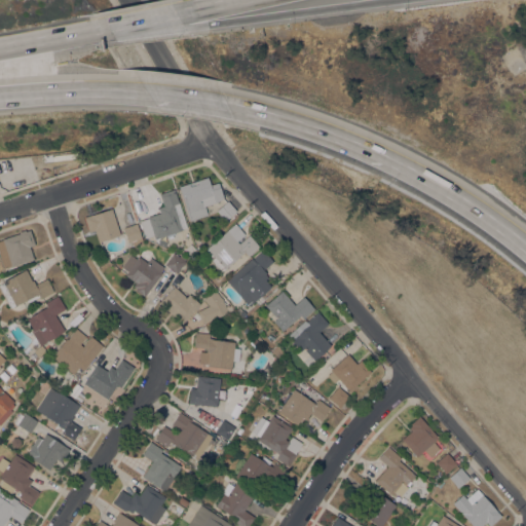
[(208,177),(210,185),(218,182),(223,197),(215,202),(204,205),(208,215),(190,221),(179,186),(208,177)]
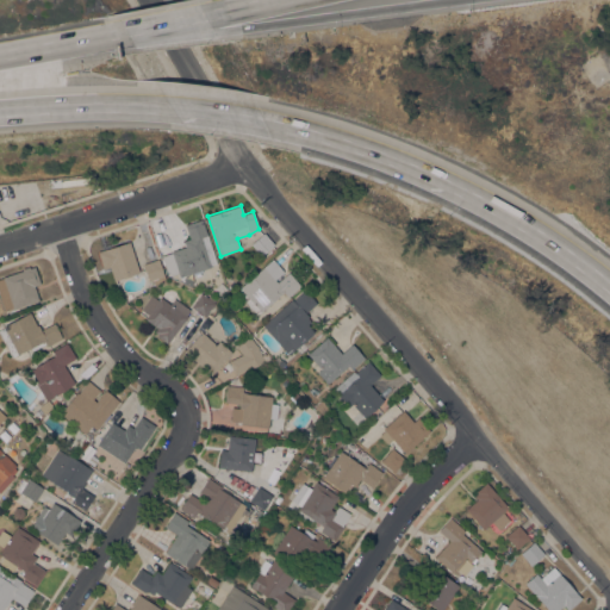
[(204,275),(194,278),(192,273),(180,277),(179,272),(168,275),(161,256),(172,253),(172,251),(186,247),(184,241),(190,238),(185,224),(201,219),(206,235),(200,237),(211,267),(201,269),(204,275)]
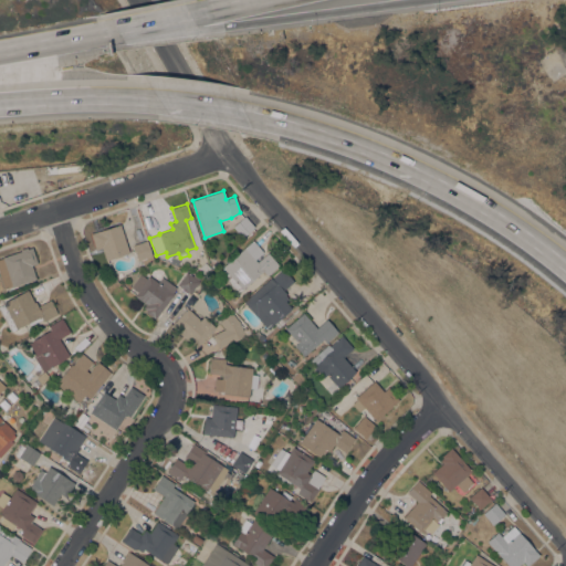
[(254,227),(242,238),(232,227),(244,216),(254,227)]
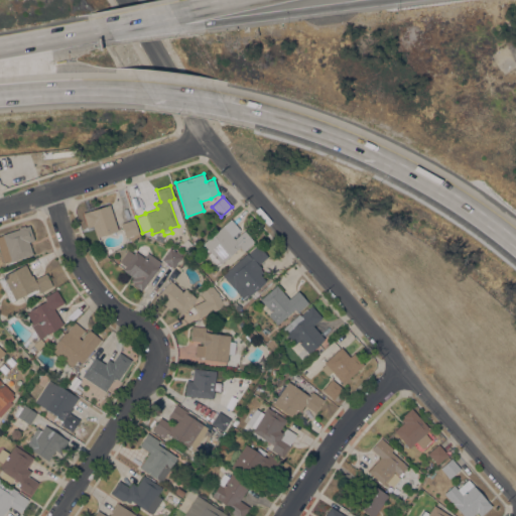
[(118,230),(96,238),(92,226),(87,227),(83,213),(109,204),(118,230)]
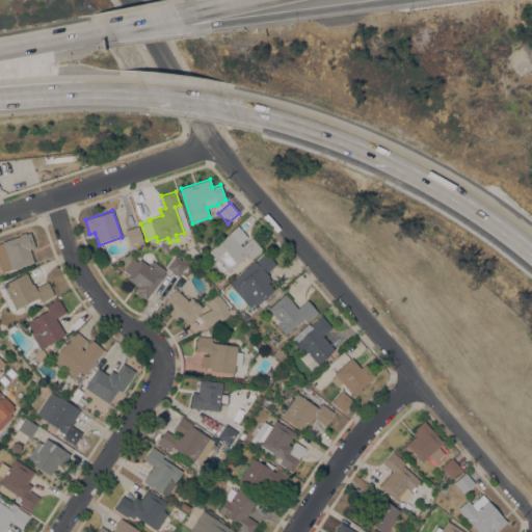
[(138,225),(143,240),(130,245),(125,230),(138,225)]
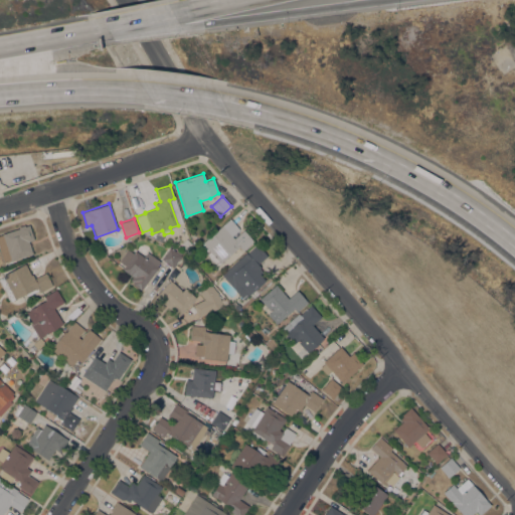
[(253,241),(243,250),(239,246),(220,263),(215,267),(198,247),(203,243),(202,242),(229,218),(230,219),(231,218),(235,223),(234,224),(239,229),(232,235),(234,238),(243,229),(253,241)]
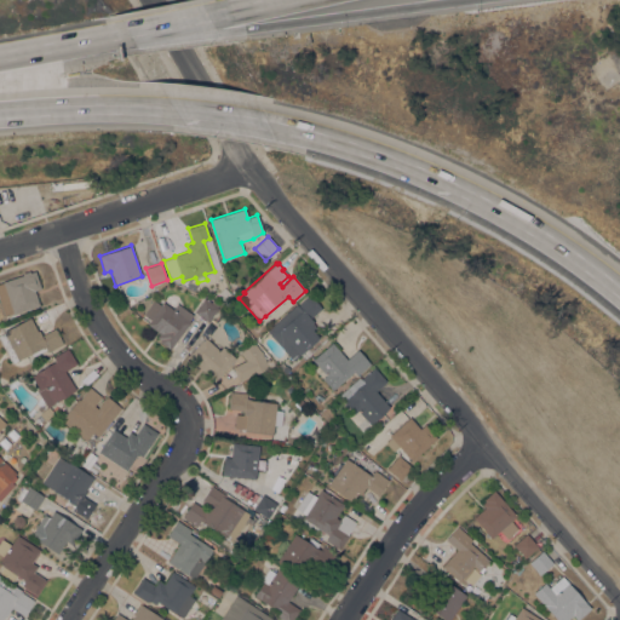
[(39,305),(13,314),(12,313),(5,316),(0,302),(0,282),(3,282),(3,281),(23,275),(22,273),(29,271),(29,273),(35,270),(41,288),(34,291),(39,305)]
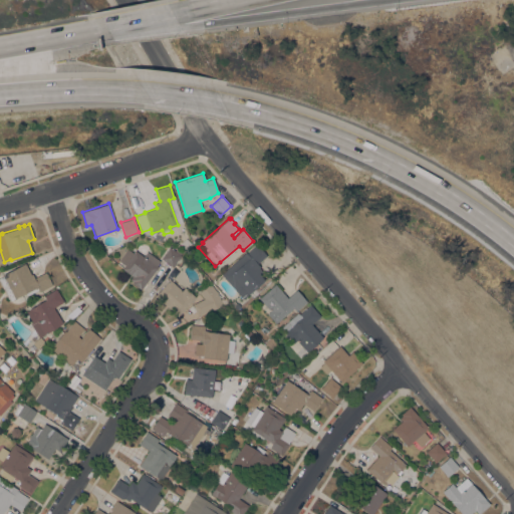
[(163,236),(161,241),(154,238),(156,233),(163,236)]
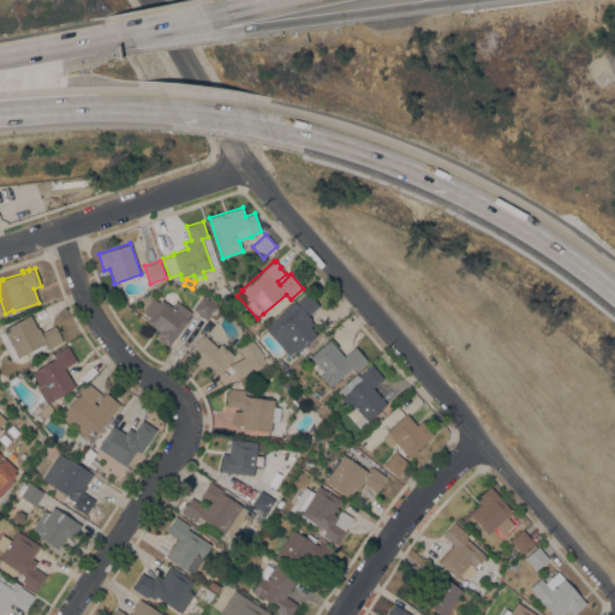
[(221,285),(228,292),(222,298),(215,291),(221,285)]
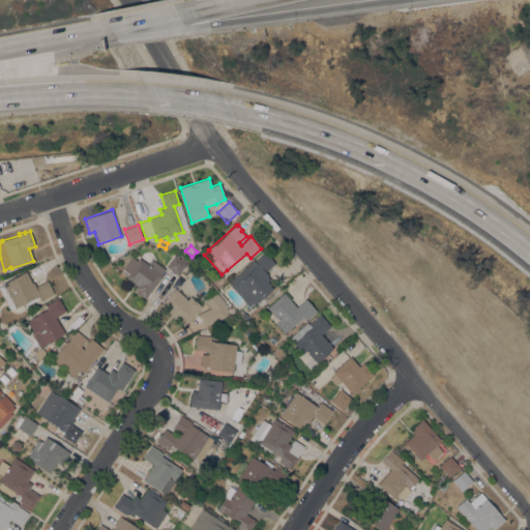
[(272,288),(251,307),(228,282),(254,260),(255,261),(264,252),(274,263),(265,271),(268,275),(267,276),(270,278),(267,282),(272,288)]
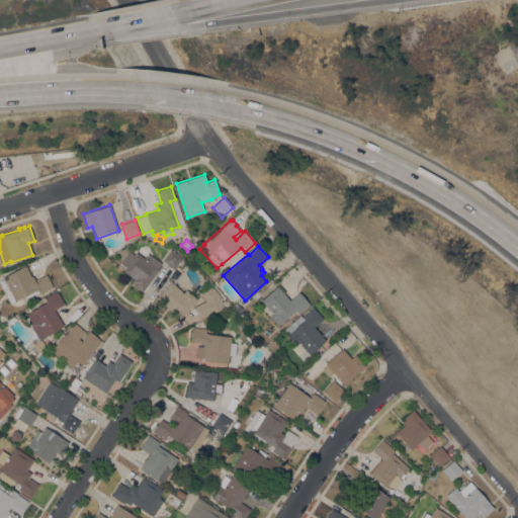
[(174,269),(162,260),(171,249),(176,252),(177,250),(183,255),(181,257),(182,257),(174,269)]
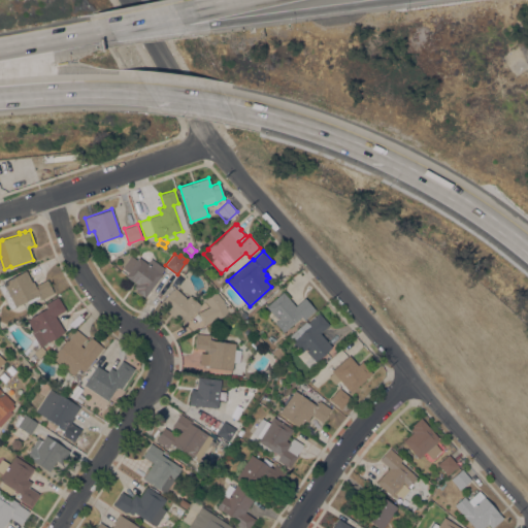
[(144,297),(135,291),(136,289),(133,287),(136,284),(125,275),(128,272),(122,267),(131,256),(137,260),(139,257),(147,263),(151,258),(164,268),(161,273),(162,274),(144,297)]
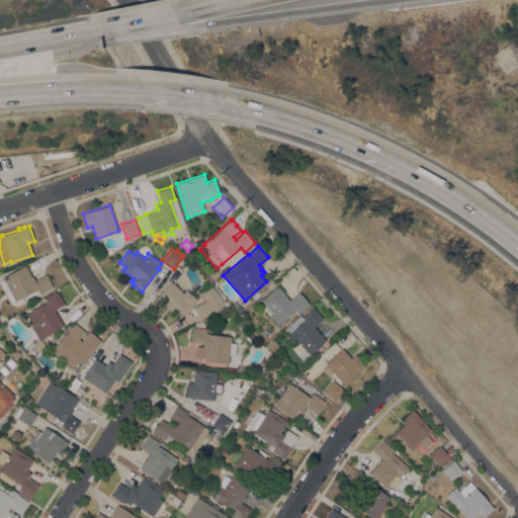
[(53,287),(39,293),(38,291),(26,297),(25,295),(9,304),(0,284),(0,279),(3,278),(2,276),(25,265),(30,276),(32,275),(34,280),(46,274),(53,287)]
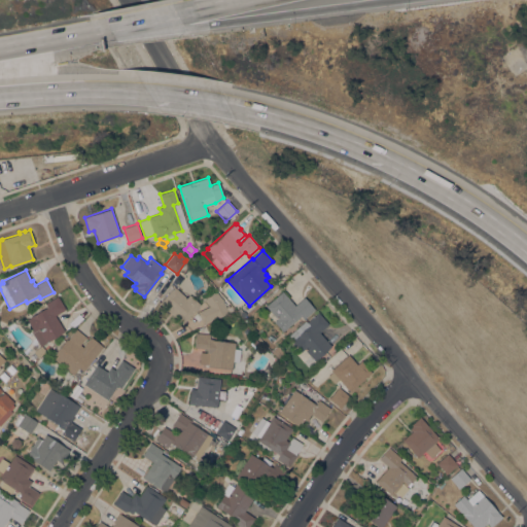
[(182,324),(159,303),(174,286),(186,297),(189,294),(201,305),(182,324)]
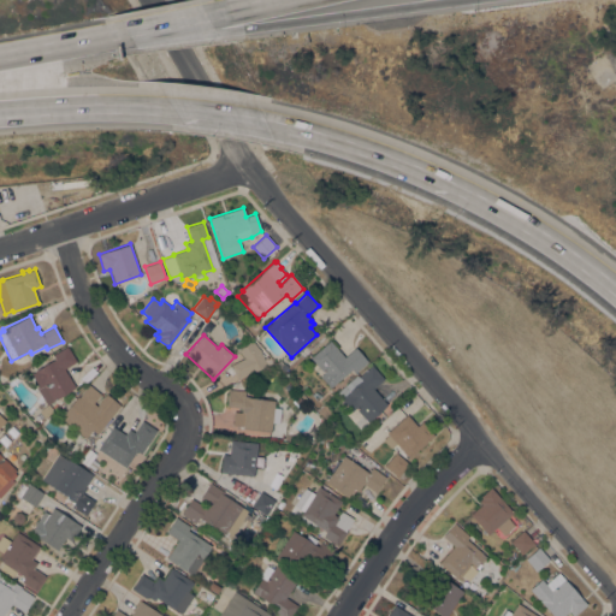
[(344,356),(355,347),(368,361),(355,373),(351,369),(330,388),(320,375),(324,373),(311,357),(330,339),(344,356)]
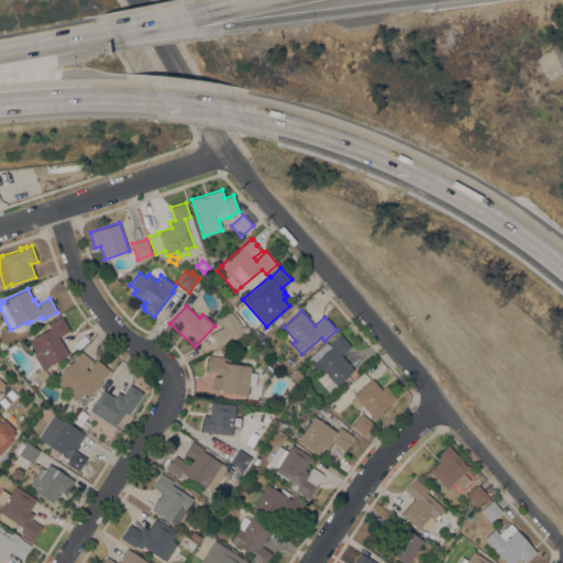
[(69,354),(44,368),(50,375),(41,383),(35,375),(43,370),(33,353),(34,352),(28,341),(50,328),(47,324),(62,316),(69,330),(59,337),(69,354)]
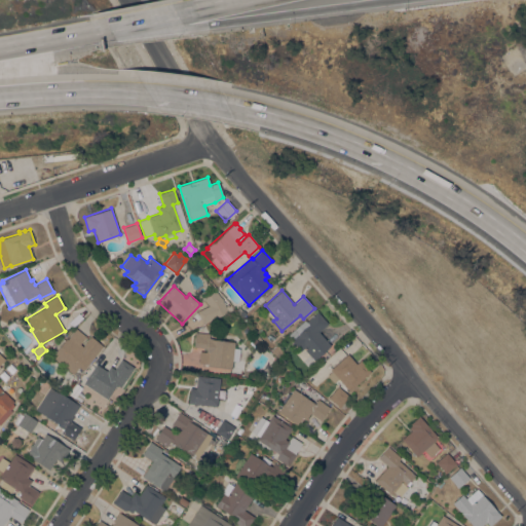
[(242,310),(243,309),(247,313),(242,317),(235,309),(239,307),(242,310)]
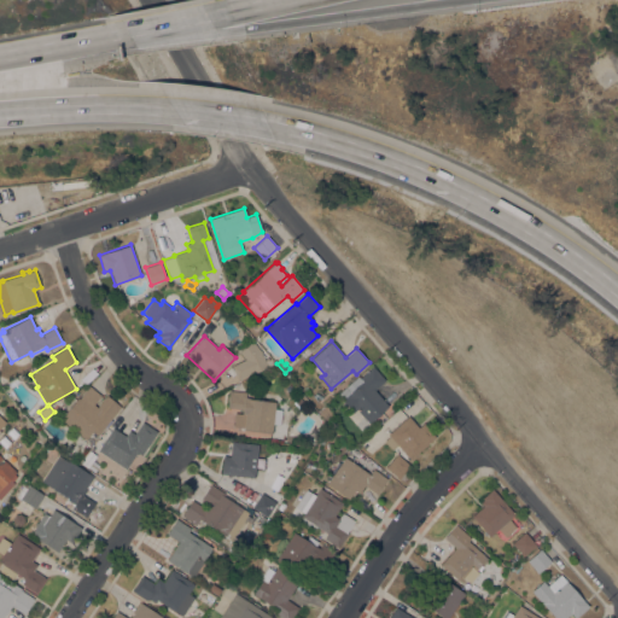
[(343,397),(339,392),(359,375),(360,378),(373,366),(385,380),(374,390),(389,406),(368,423),(356,409),(353,412),(342,400),(343,397)]
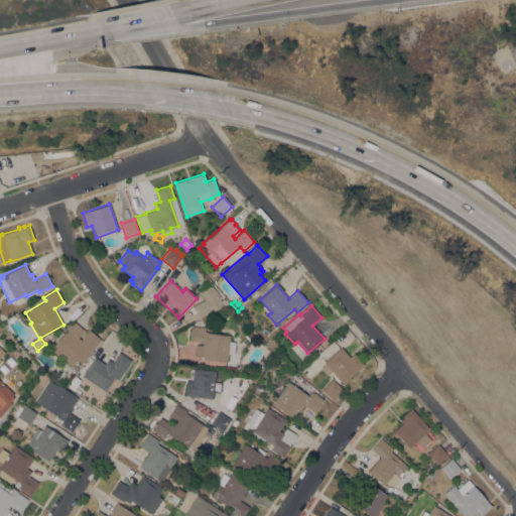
[(81,363),(77,360),(72,367),(50,349),(65,333),(66,333),(75,321),(85,330),(79,337),(81,339),(89,330),(101,340),(81,363)]
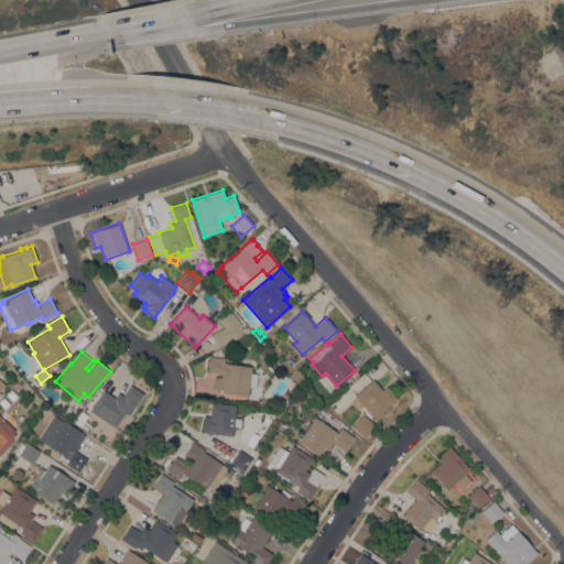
[(221,373),(207,371),(209,356),(225,358),(224,361),(226,362),(251,367),(251,372),(258,373),(256,387),(250,387),(248,396),(220,392),(220,389),(213,388),(214,376),(220,377),(221,373)]
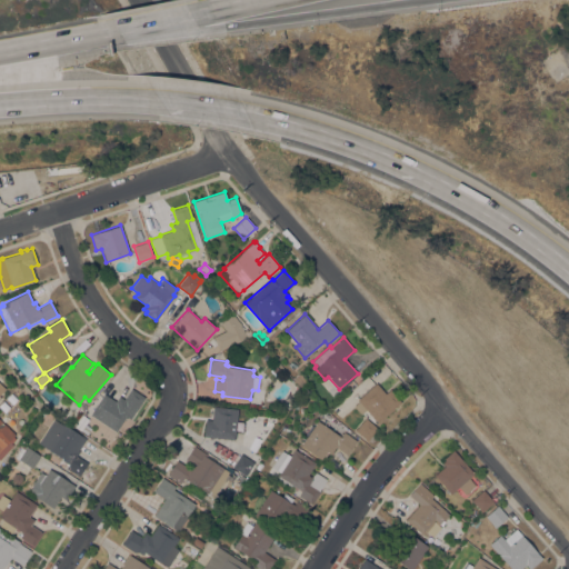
[(293,359),(298,365),(292,369),(288,365),(293,359)]
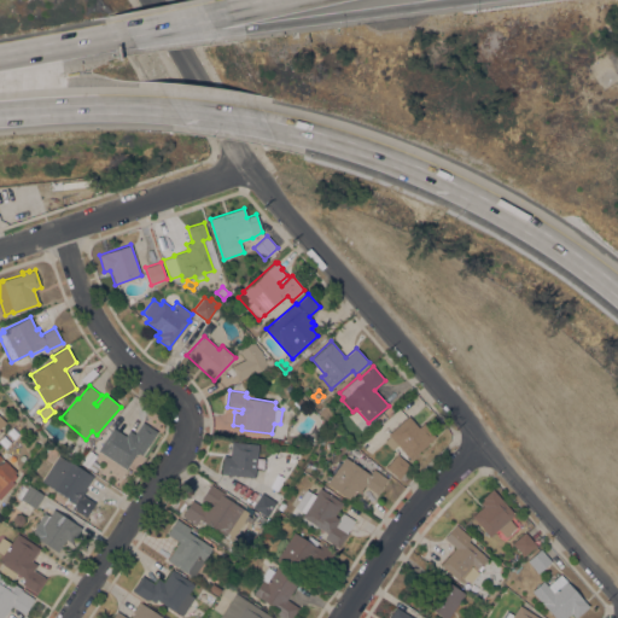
[(304,402),(299,407),(295,401),(299,396),(304,402)]
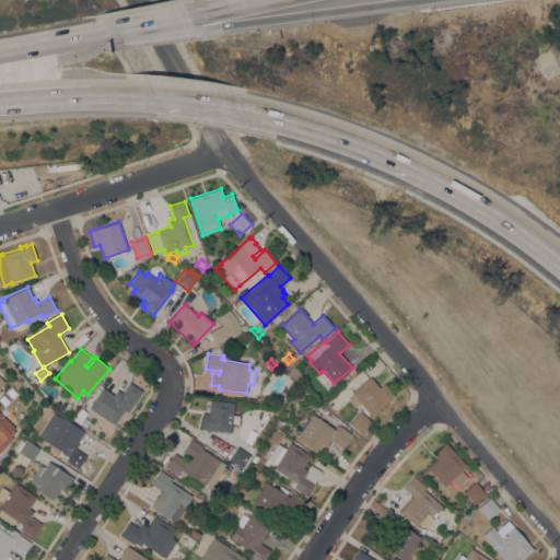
[(303,375),(296,381),(290,374),(295,368),(303,375)]
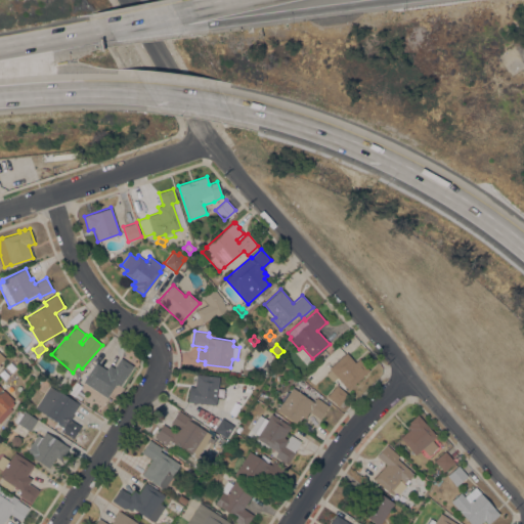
[(348,389),(343,384),(342,384),(337,378),(333,381),(326,374),(331,369),(329,367),(346,352),(355,362),(359,358),(369,370),(348,389)]
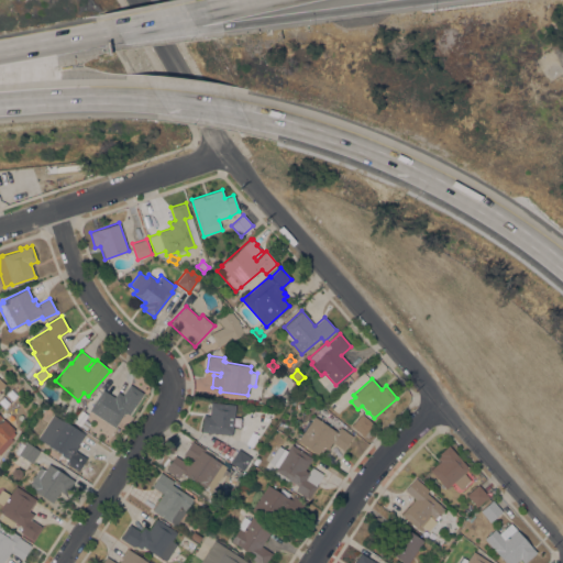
[(129,415),(125,411),(114,427),(89,410),(102,389),(114,397),(118,392),(122,395),(130,384),(143,393),(129,415)]
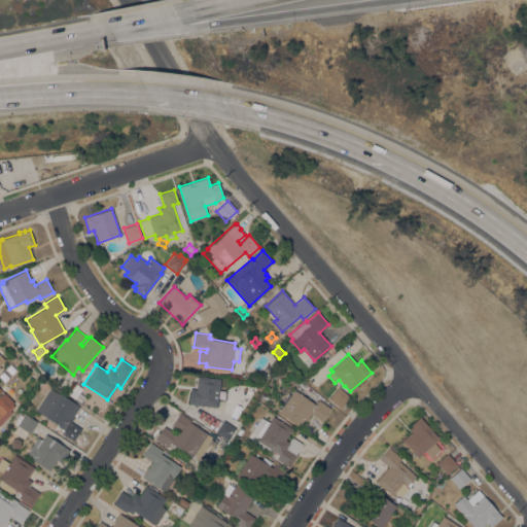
[(11,375),(5,369),(11,363),(16,369),(11,375)]
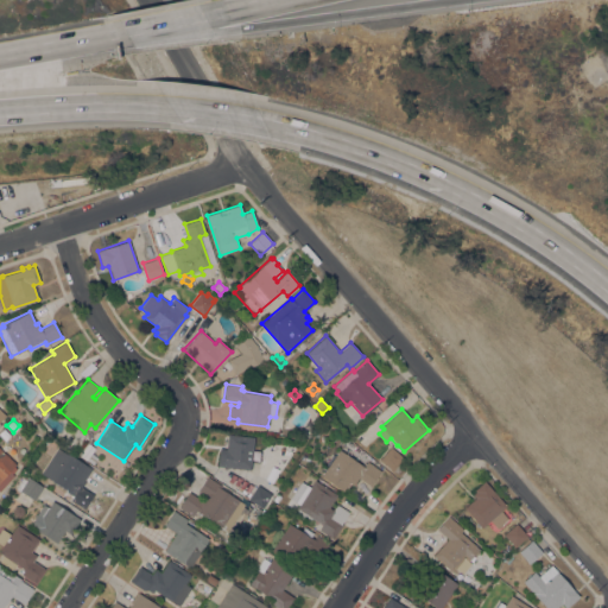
[(11,435),(5,441),(0,436),(0,431),(4,428),(11,435)]
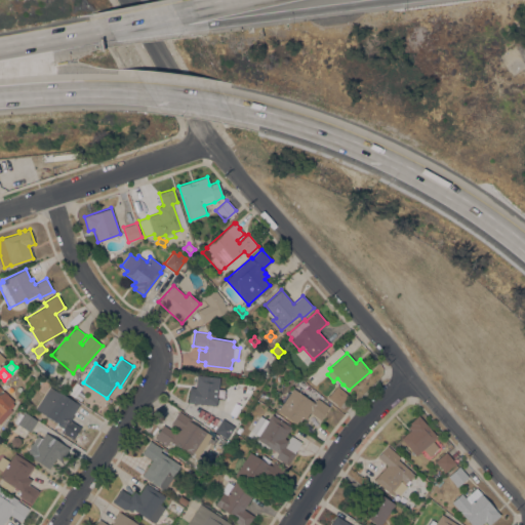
[(313,382),(307,376),(311,372),(317,377),(313,382)]
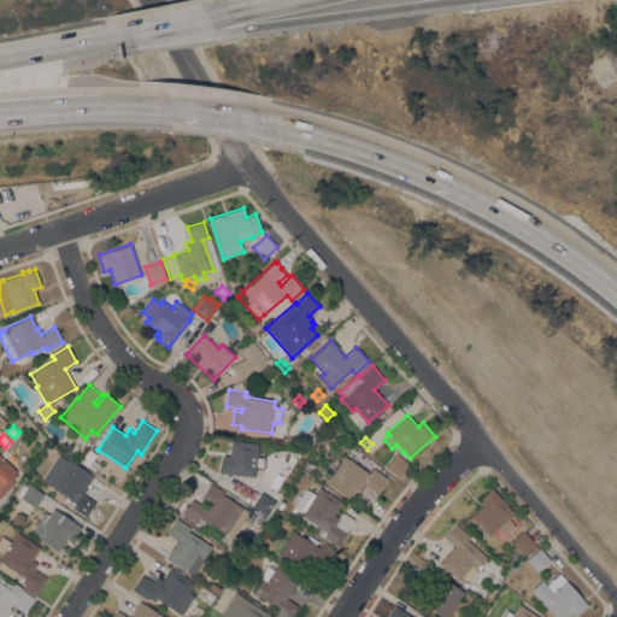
[(258,444),(254,476),(221,472),(223,454),(229,456),(231,440),(258,444)]
